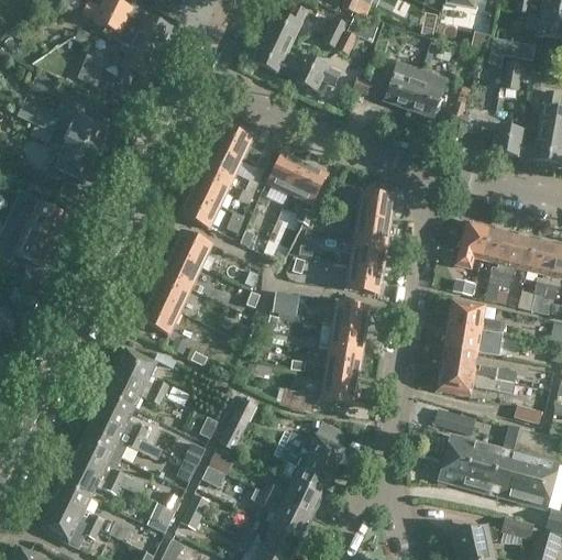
[(62,0),(70,11),(79,3),(76,0),(62,0)]
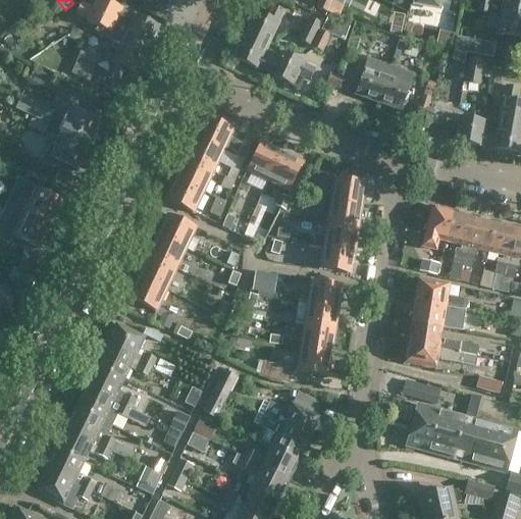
[(119,5),(109,0),(96,0),(93,6),(82,0),(76,11),(88,17),(87,18),(108,29),(119,5)]
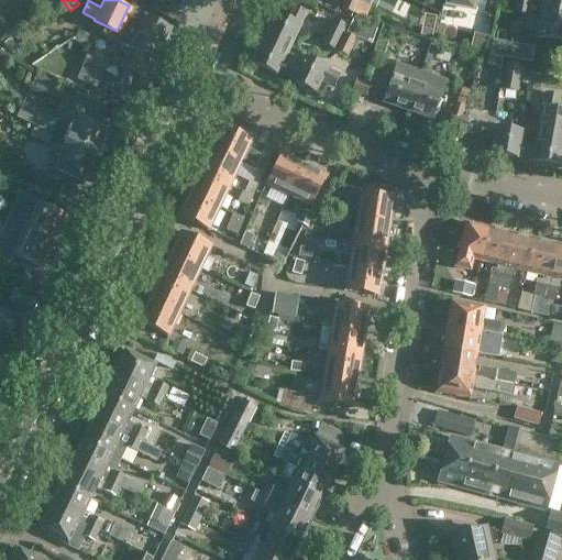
[(342,0),(340,6),(353,11),(357,0),(342,0)]
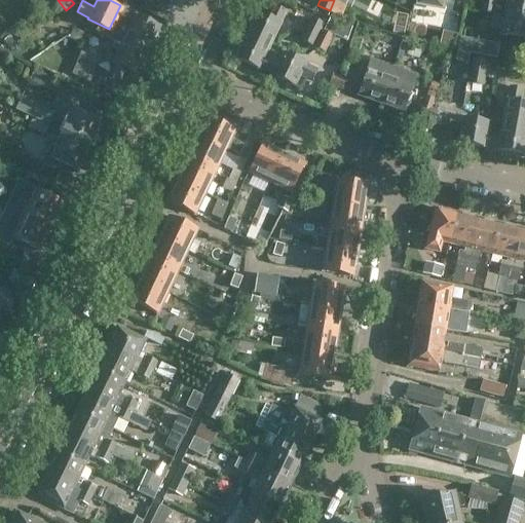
[(493,12),(496,0),(481,0),(480,9),(493,12)]
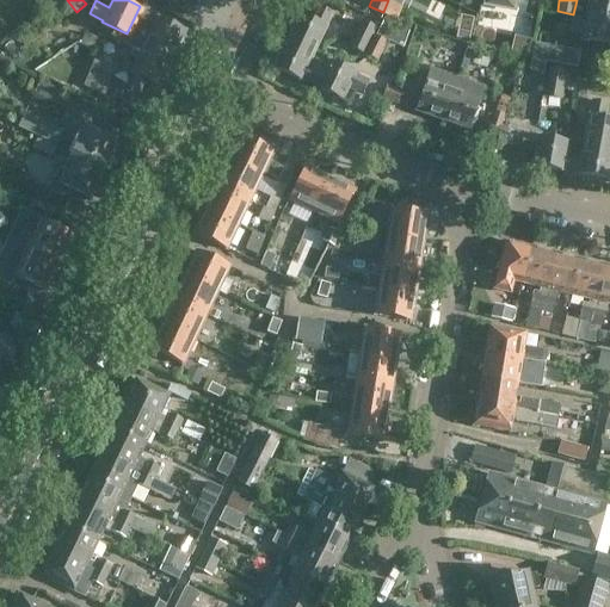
[(589,0),(586,17),(609,20),(609,0),(589,0)]
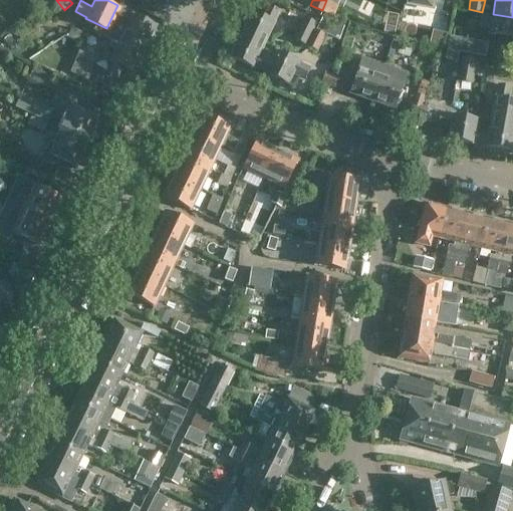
[(264,42),(275,20),(274,19),(279,8),(269,3),(263,14),(252,9),(241,31),(264,42)]
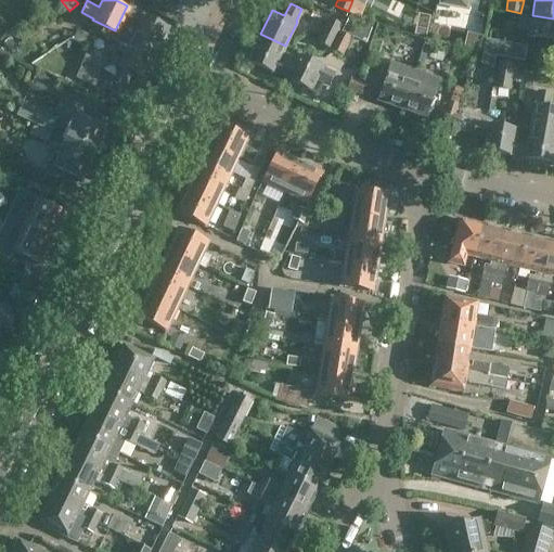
[(157,50),(169,25),(143,13),(143,15),(129,9),(130,7),(127,5),(115,30),(157,50)]
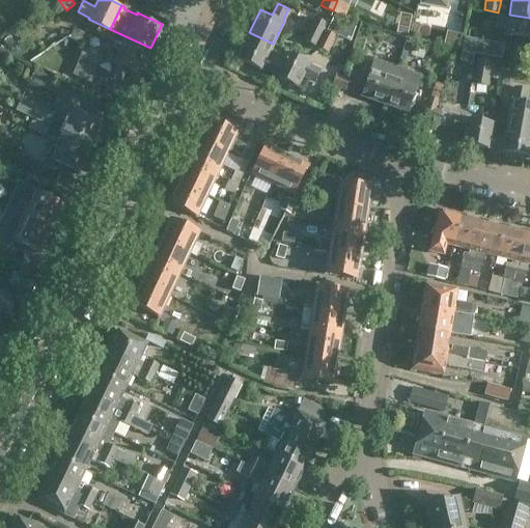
[(506,32),(529,36),(529,18),(509,15),(498,12),(495,27),(506,29),(506,32)]
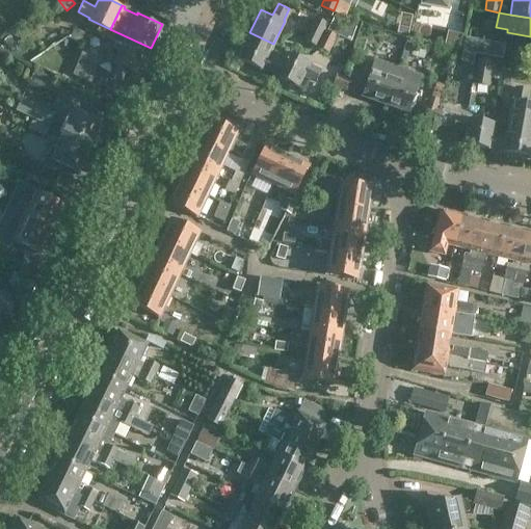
[(315,15),(310,26),(322,33),(325,27),(328,23),(328,22),(315,15)]
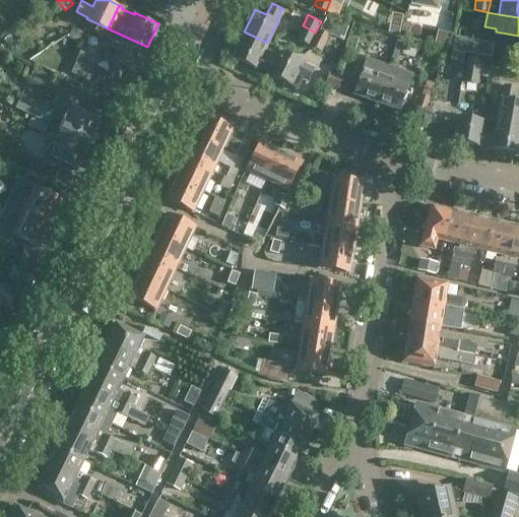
[(303,25),(297,37),(310,44),(315,33),(303,25)]
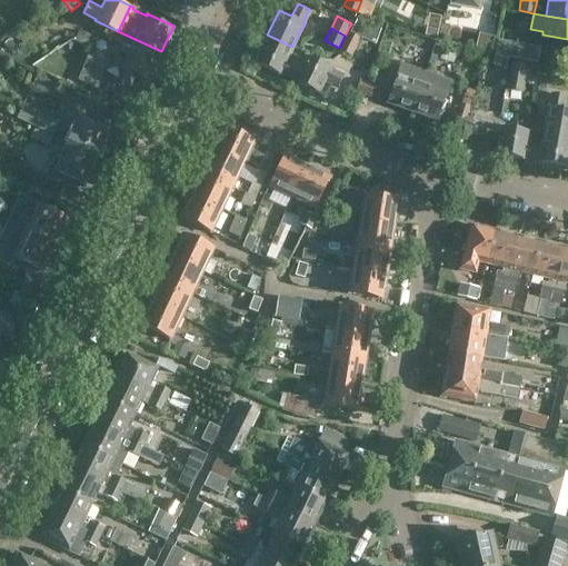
[(345,36),(339,48),(352,55),(361,36),(348,29),(345,36)]
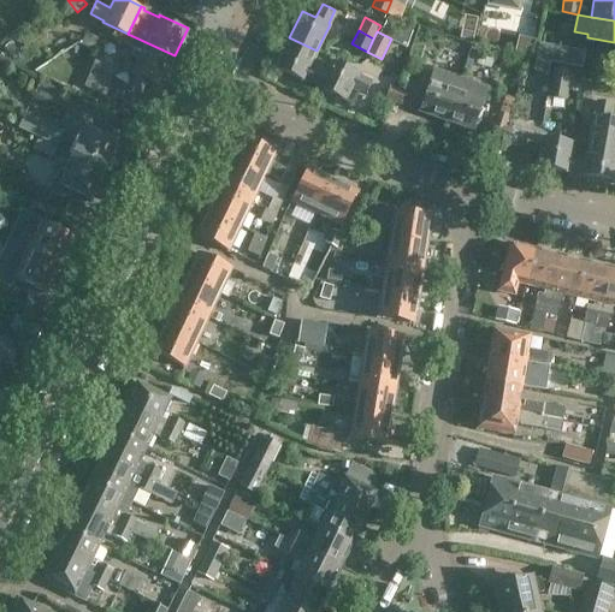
[(128,34),(124,41),(135,46),(132,53),(140,57),(132,70),(135,71),(129,84),(141,90),(148,77),(161,83),(175,55),(128,34)]
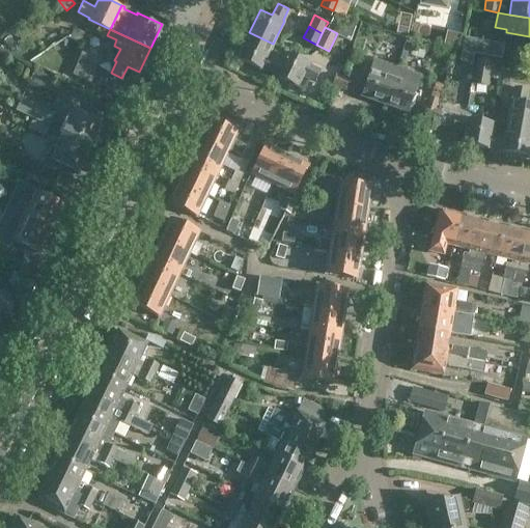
[(249,32),(238,56),(260,66),(261,65),(275,72),(280,60),(268,55),(273,44),(249,32)]
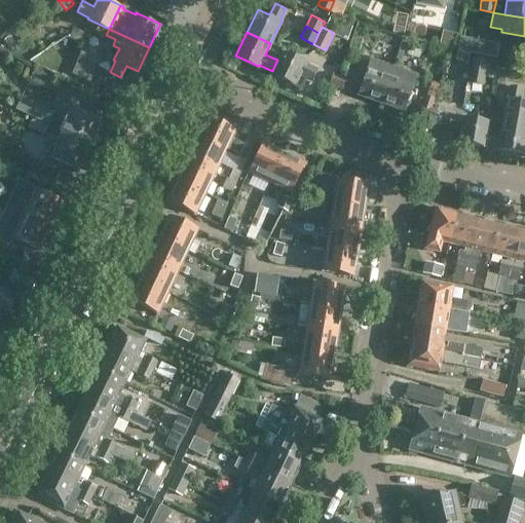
[(499,42),(461,35),(459,48),(497,55),(499,42)]
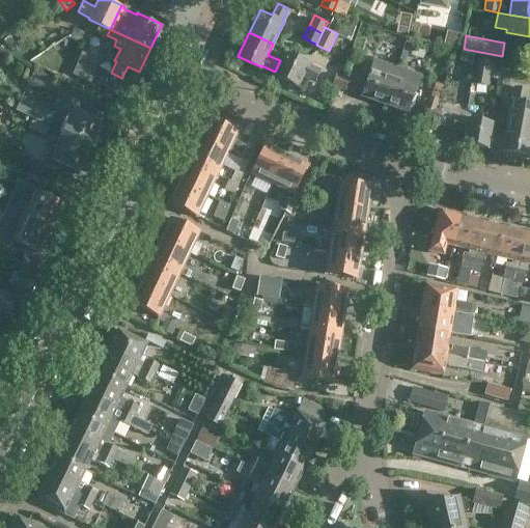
[(84,48),(80,59),(98,67),(103,56),(84,48)]
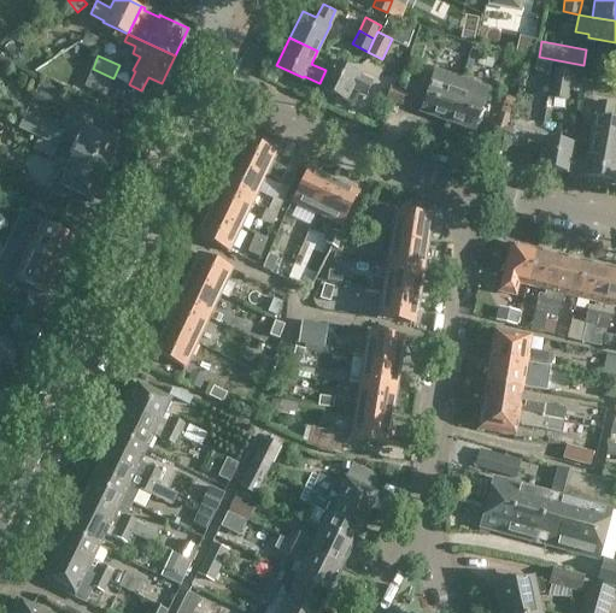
[(326,70),(320,83),(318,86),(346,99),(352,84),(367,92),(373,78),(358,72),(359,71),(332,58),(326,70)]
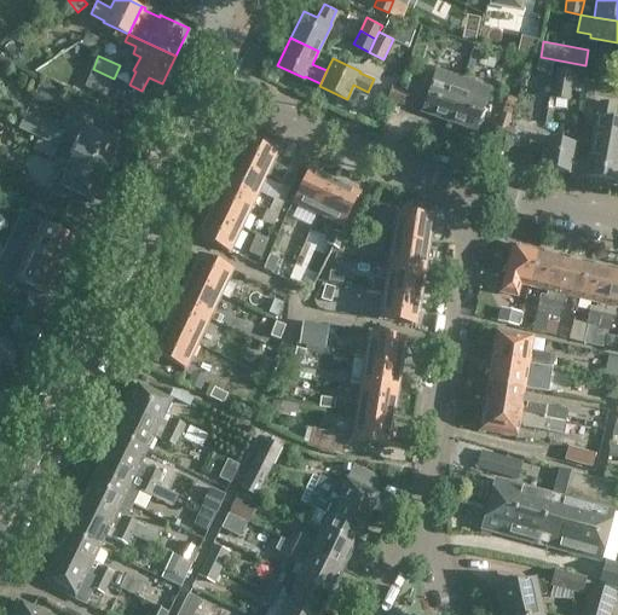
[(571,83),(573,69),(555,65),(553,80),(571,83)]
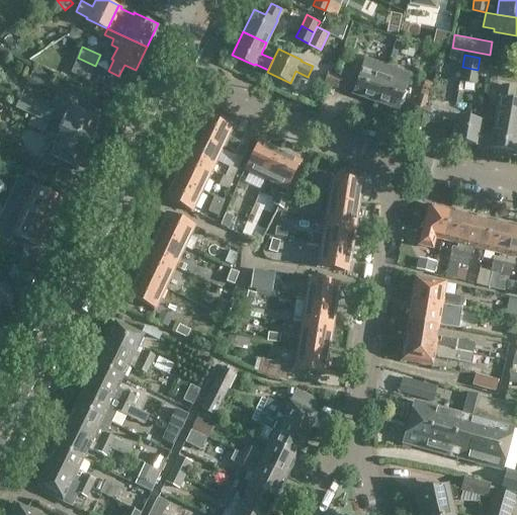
[(375,99),(388,64),(365,56),(353,91),(375,99)]
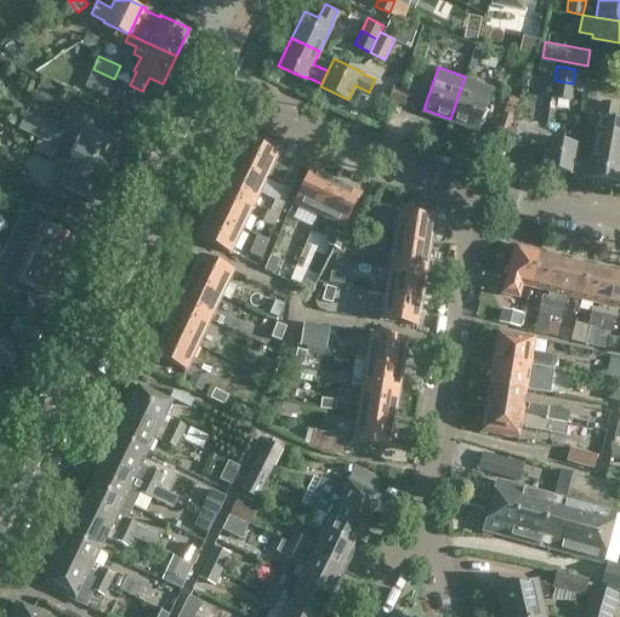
[(400,87),(396,101),(404,103),(409,90),(414,74),(407,72),(400,87)]
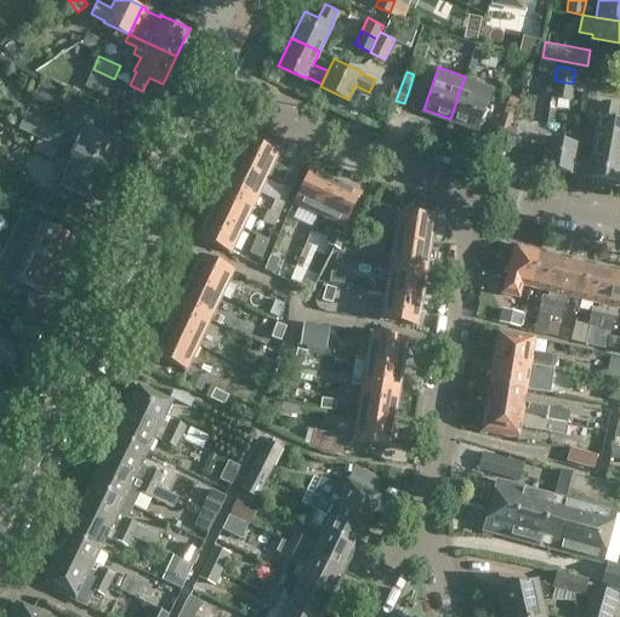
[(493,86),(465,76),(450,119),(477,129),(493,86)]
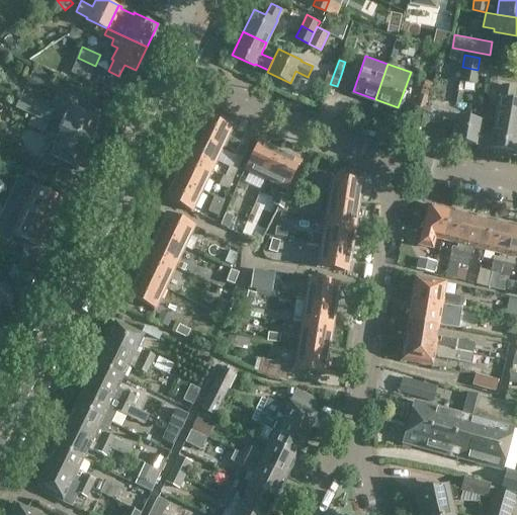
[(476,82),(478,70),(462,67),(460,80),(476,82)]
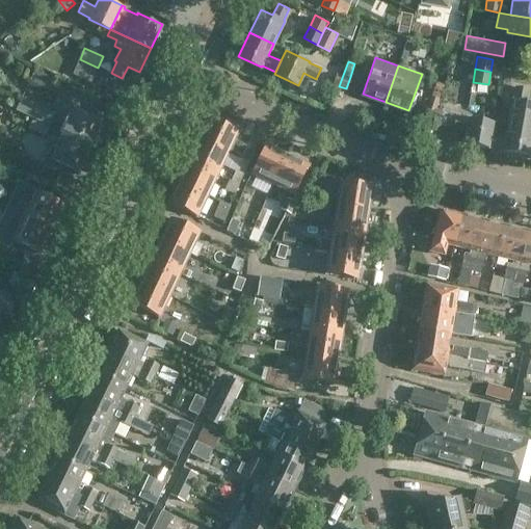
[(339,86),(343,75),(337,72),(333,84),(339,86)]
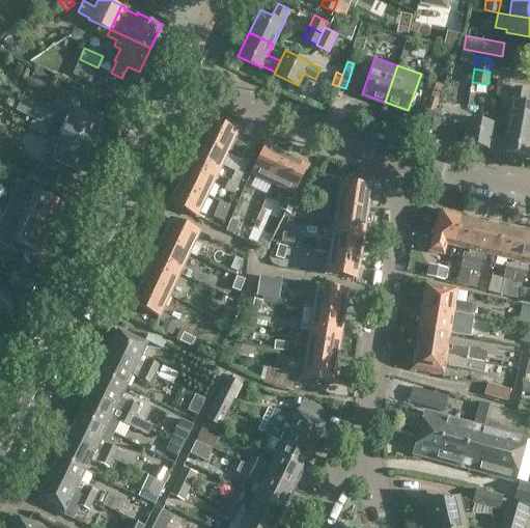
[(435,84),(430,95),(438,98),(439,98),(442,86),(435,84)]
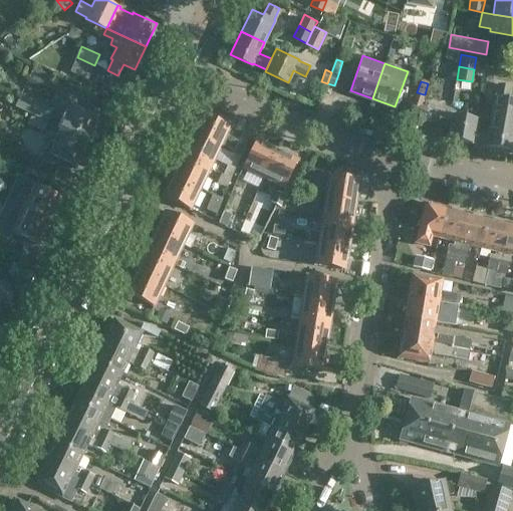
[(497,94),(496,94),(491,119),(512,122),(512,97),(508,96),(511,84),(499,82),(497,94)]
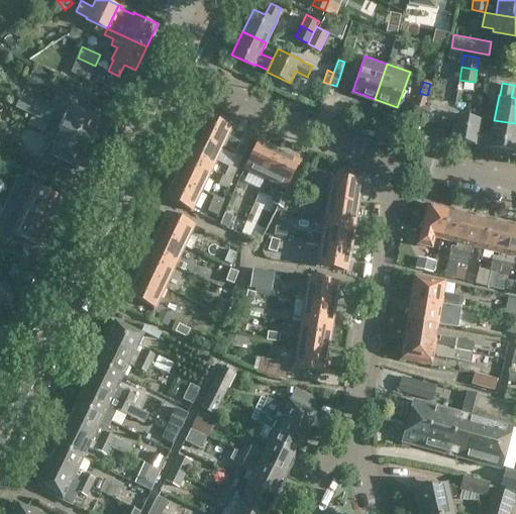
[(21,93),(15,104),(48,120),(54,108),(21,93)]
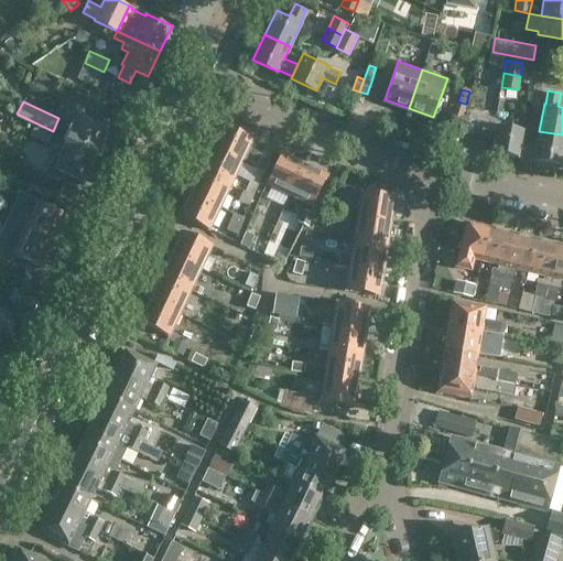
[(457,101),(455,110),(462,112),(465,104),(457,101)]
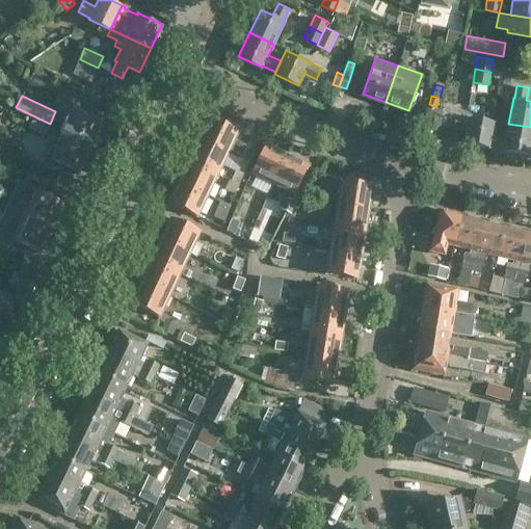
[(431,118),(435,106),(429,104),(425,115),(431,118)]
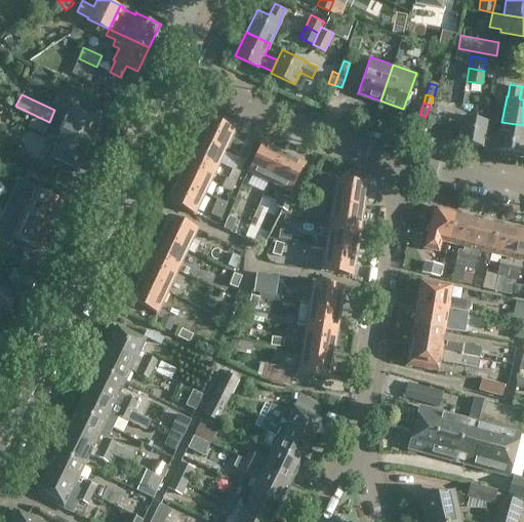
[(432,119),(436,107),(430,105),(426,117),(432,119)]
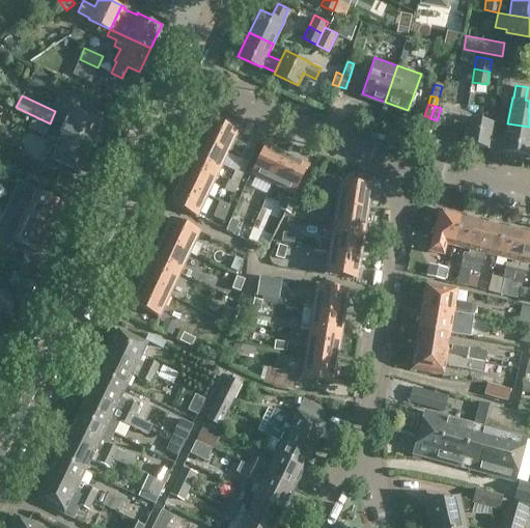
[(72,116),(71,115),(63,131),(91,144),(99,129),(98,129),(102,119),(76,107),(72,116)]
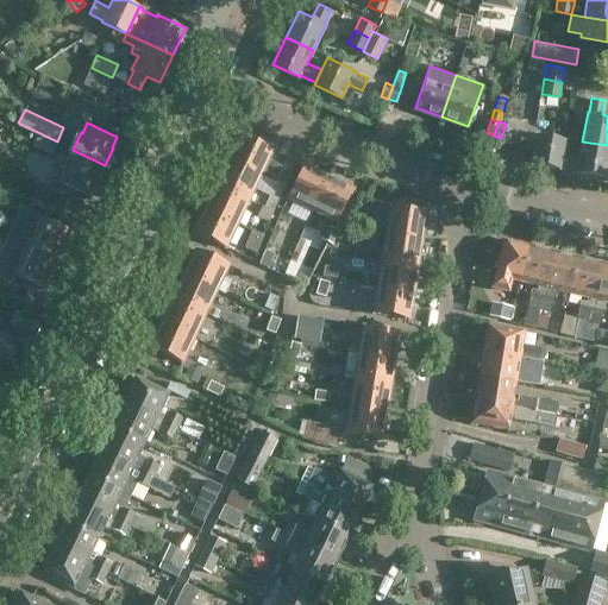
[(532,162),(561,168),(562,165),(564,152),(566,139),(537,133),(537,134),(522,132),(520,145),(534,147),(532,162)]
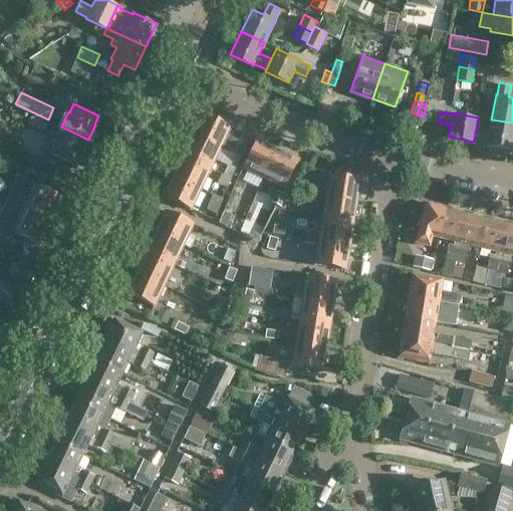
[(230,125),(203,112),(193,133),(221,146),(230,125)]
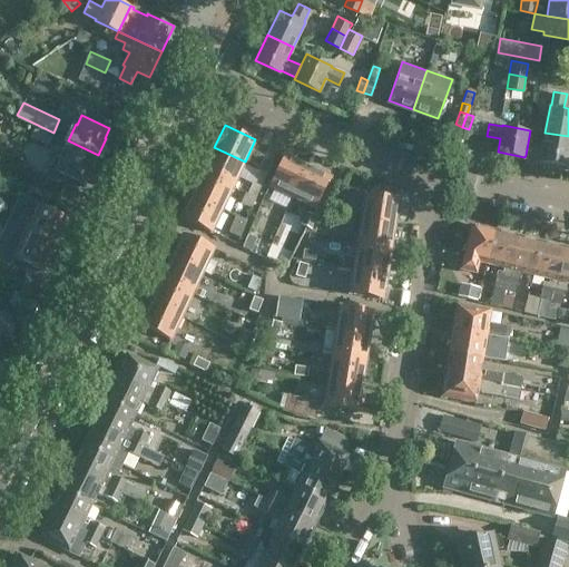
[(35,128),(31,136),(48,144),(51,136),(35,128)]
